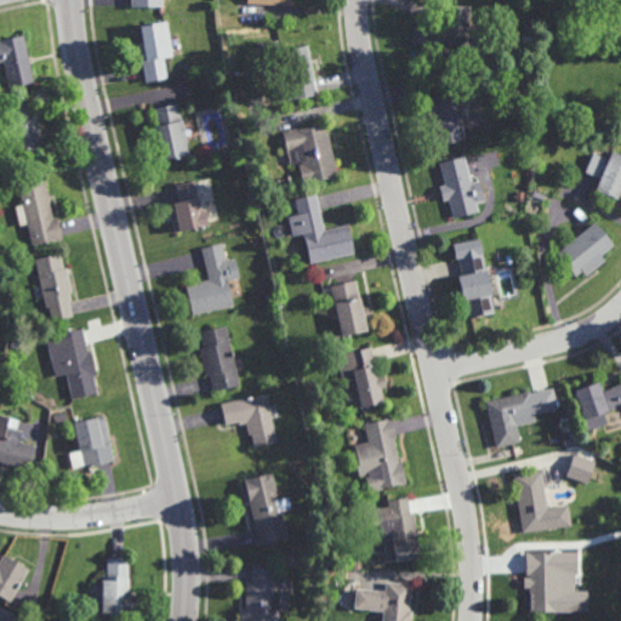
[(164,0),(164,10),(131,11),(131,0),(164,0)]
